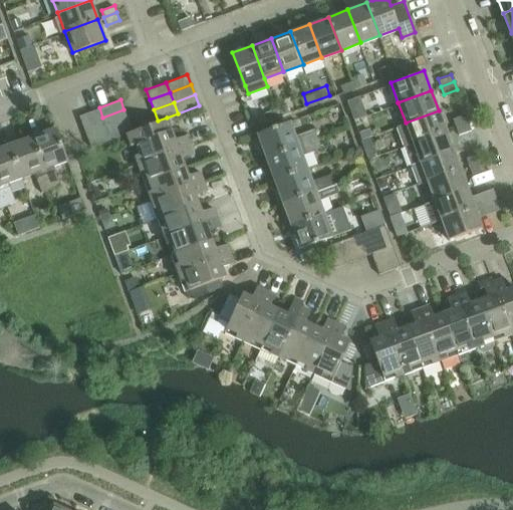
[(78,114),(82,124),(102,117),(99,107),(78,114)]
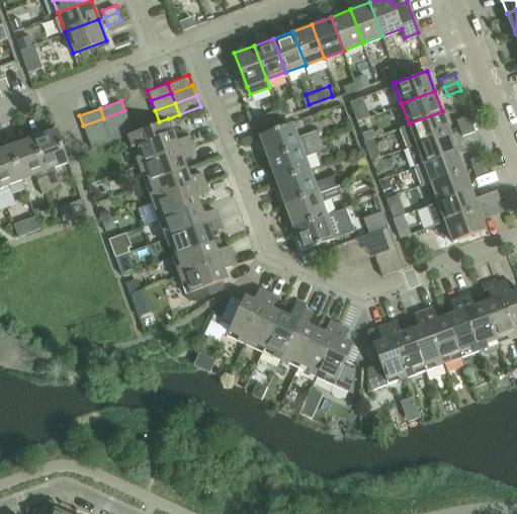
[(128,120),(124,110),(103,118),(107,129),(128,120)]
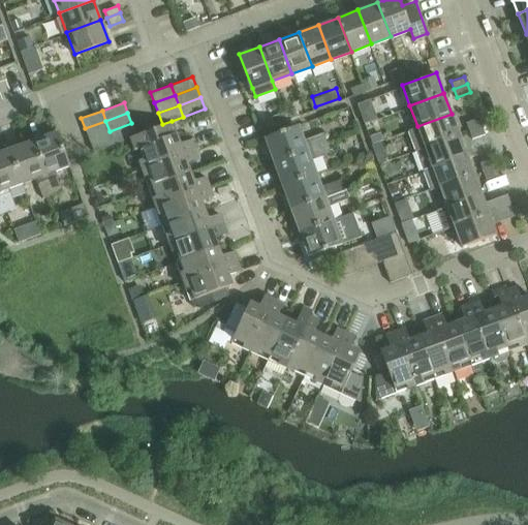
[(424,145),(459,132),(452,114),(417,126),(424,145)]
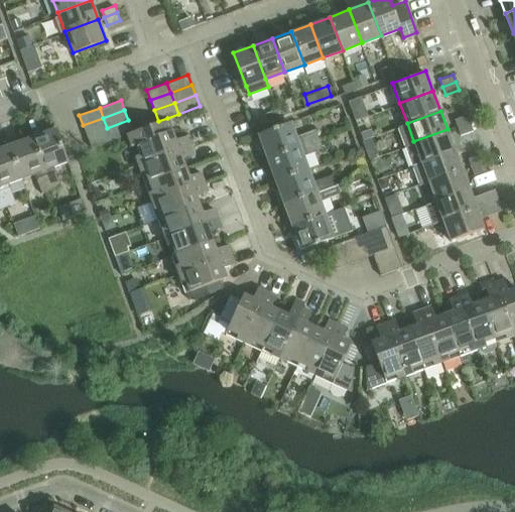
[(455,118),(458,126),(470,121),(467,113),(455,118)]
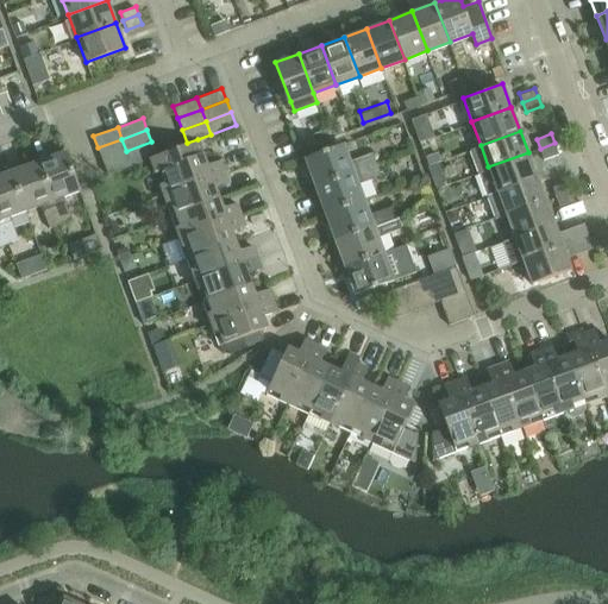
[(126,151),(121,139),(98,148),(102,159),(126,151)]
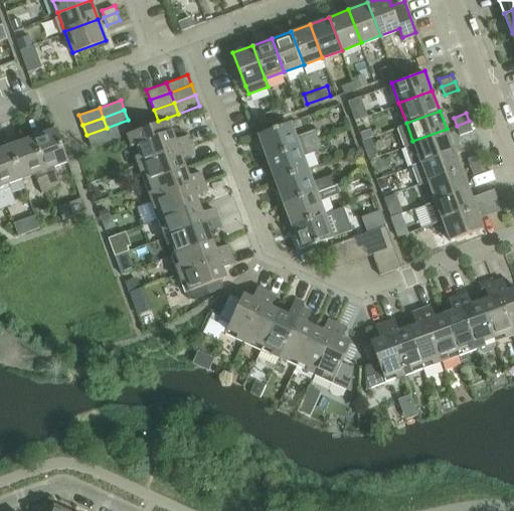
[(126,133),(137,163),(189,143),(186,134),(174,138),(167,118),(158,121),(132,130),(126,133)]
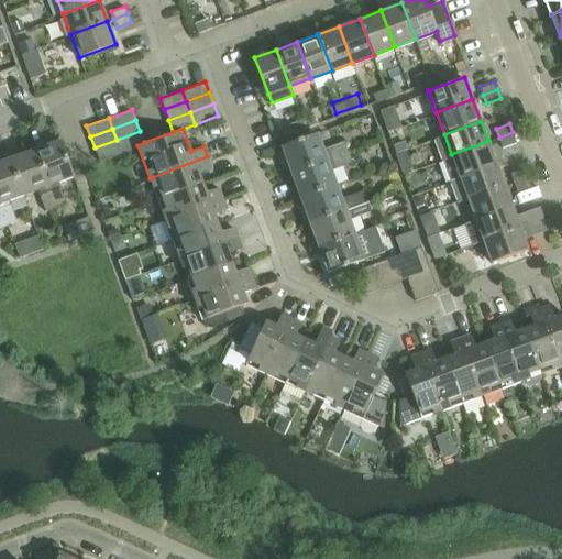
[(140,131),(117,140),(121,151),(138,145),(144,142),(140,131)]
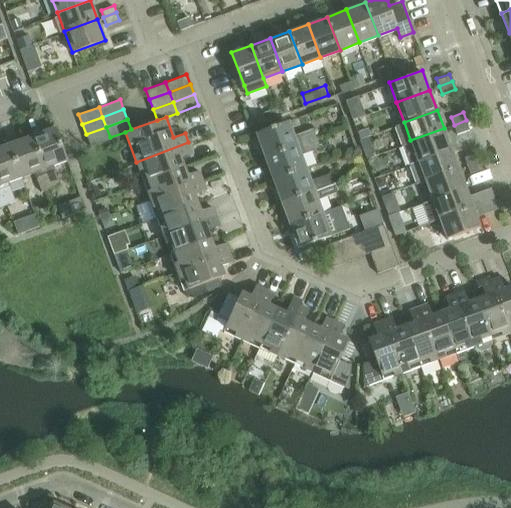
[(255,132),(264,155),(315,136),(312,127),(294,133),(289,119),(255,132)]
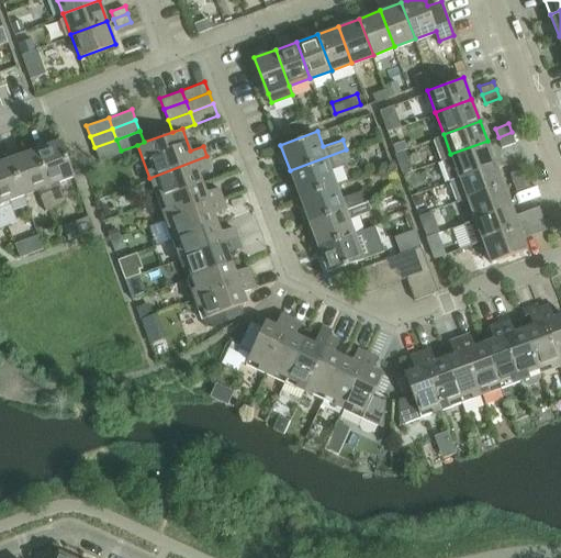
[(515,141),(512,132),(498,137),(501,146),(515,141)]
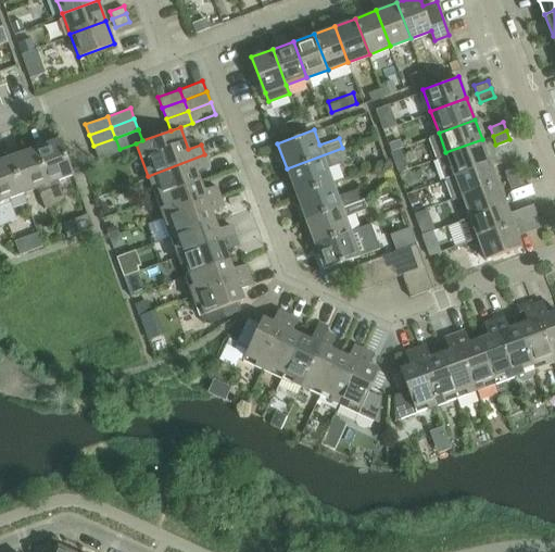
[(59,137),(33,147),(53,202),(65,199),(58,178),(72,173),(59,137)]
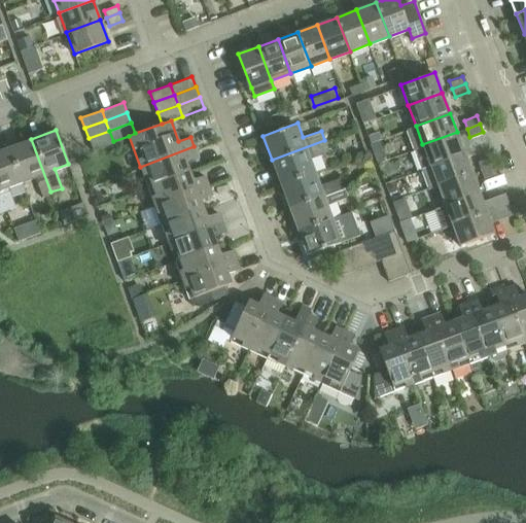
[(113,141),(109,131),(89,138),(92,149),(113,141)]
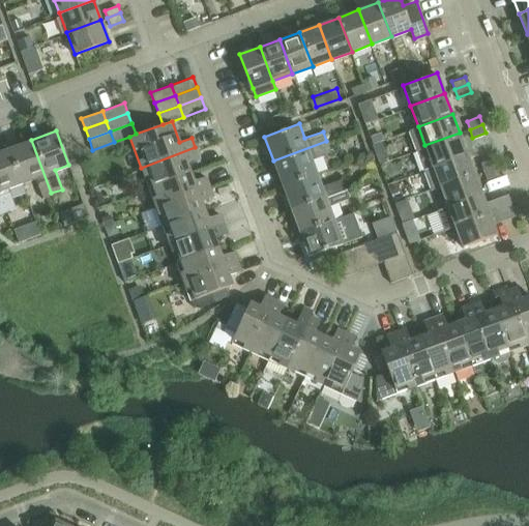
[(433,166),(467,153),(460,133),(424,145),(433,166)]
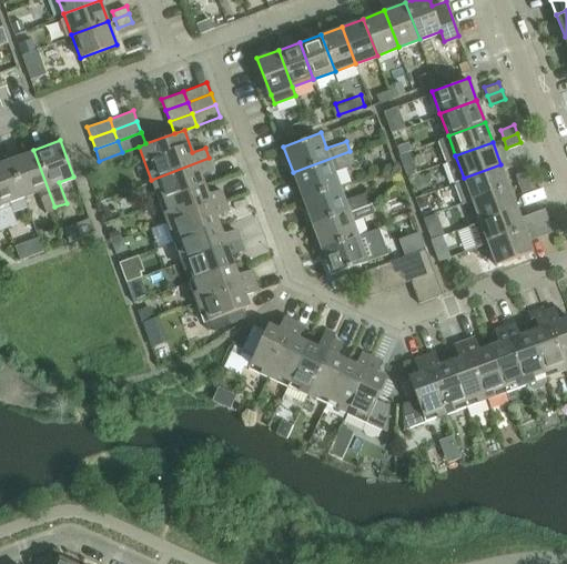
[(44,211),(54,207),(33,150),(8,159),(22,197),(37,191),(44,211)]
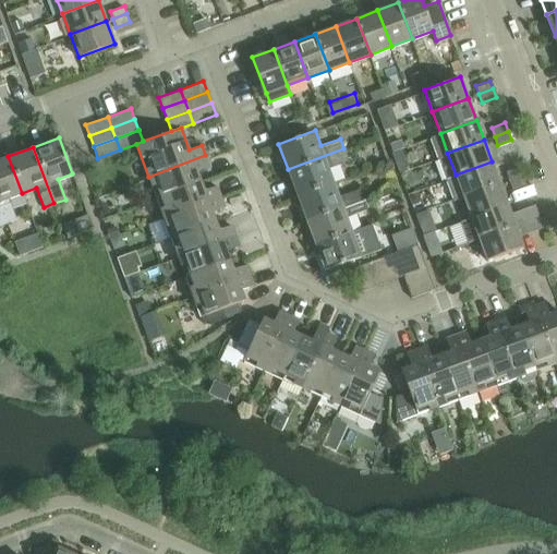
[(297,194),(333,181),(327,167),(348,159),(343,148),(288,169),(297,194)]
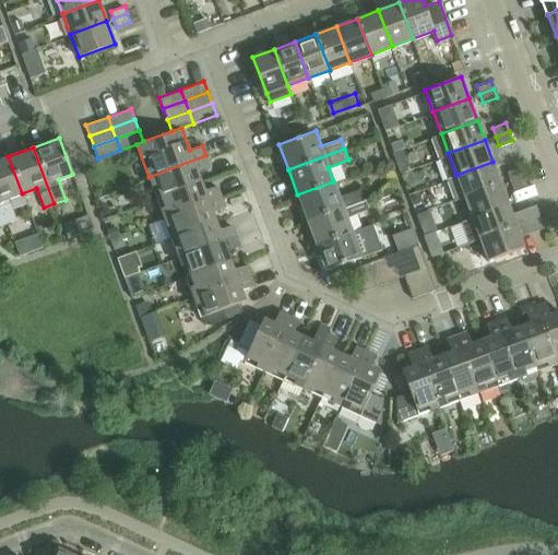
[(155,197),(200,180),(197,170),(210,166),(205,155),(149,177),(155,197)]
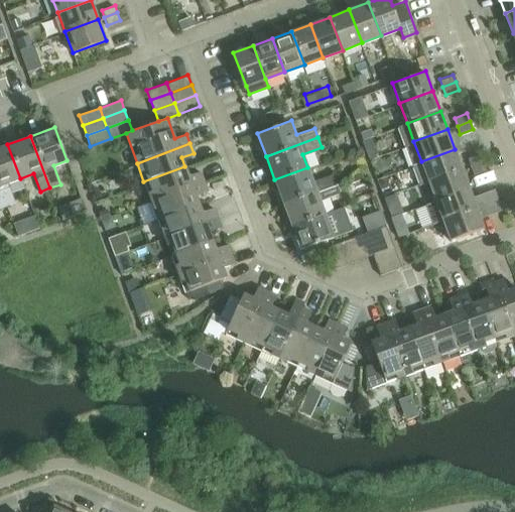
[(7,144),(0,147),(0,194),(4,206),(14,202),(7,182),(20,178),(7,144)]
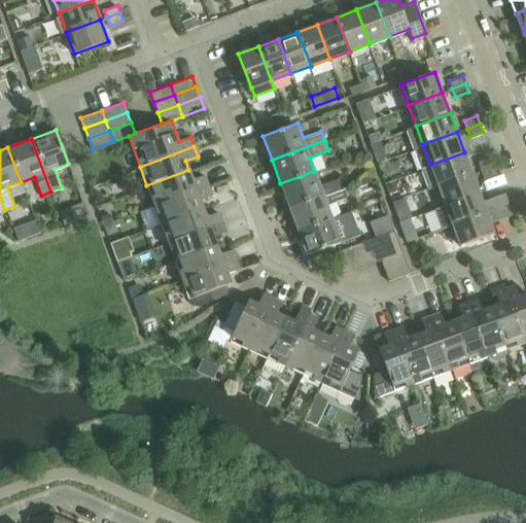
[(437,184),(471,172),(464,152),(430,165),(437,184)]
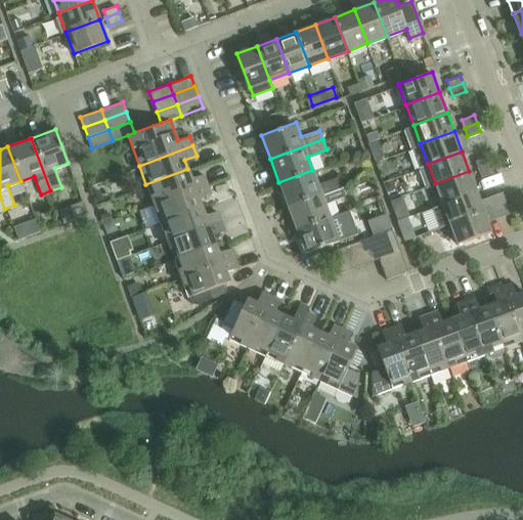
[(475,161),(477,169),(490,164),(487,156),(475,161)]
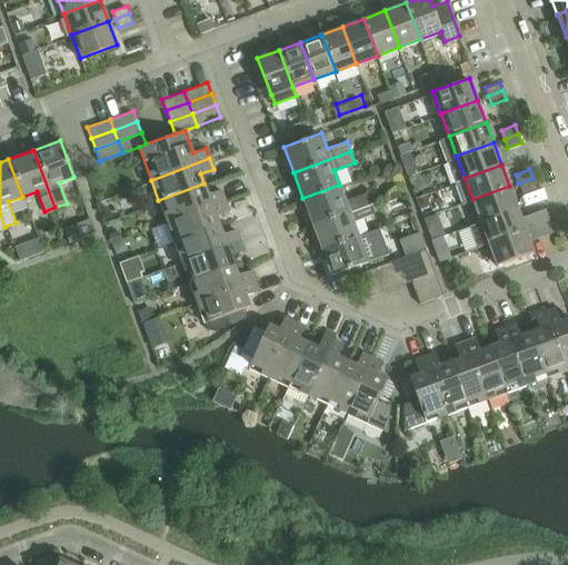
[(536,187),(532,178),(518,184),(521,192),(536,187)]
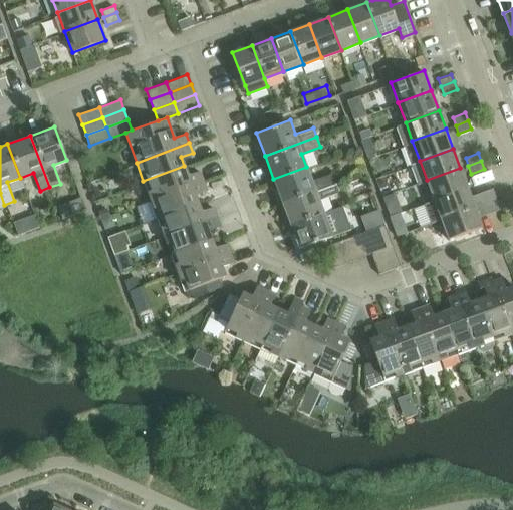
[(150,199),(202,180),(199,170),(187,174),(184,166),(143,181),(150,199)]
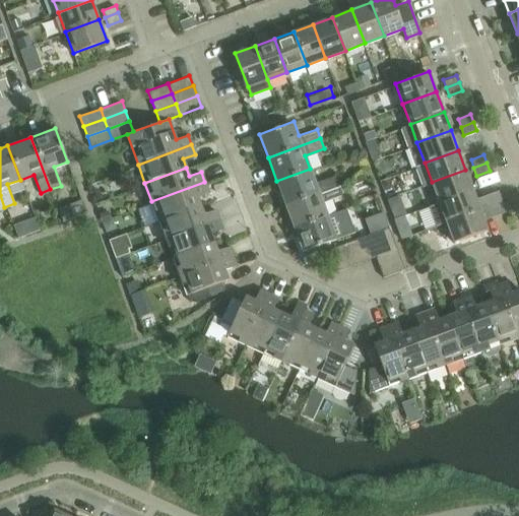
[(285,204),(337,184),(334,174),(315,181),(310,169),(276,181),(285,204)]
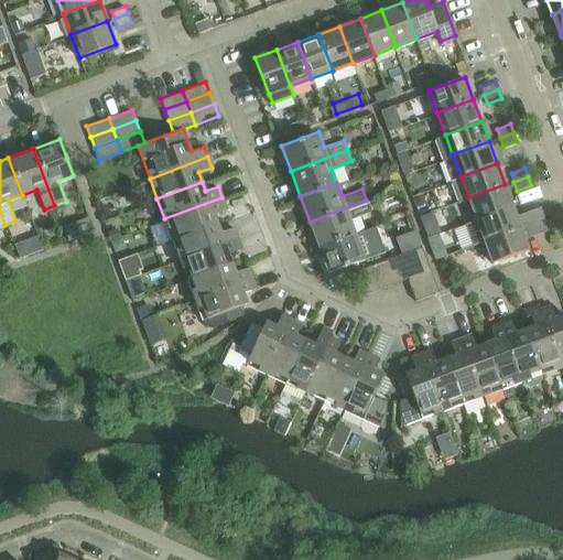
[(476,219),(512,205),(505,184),(468,197),(476,219)]
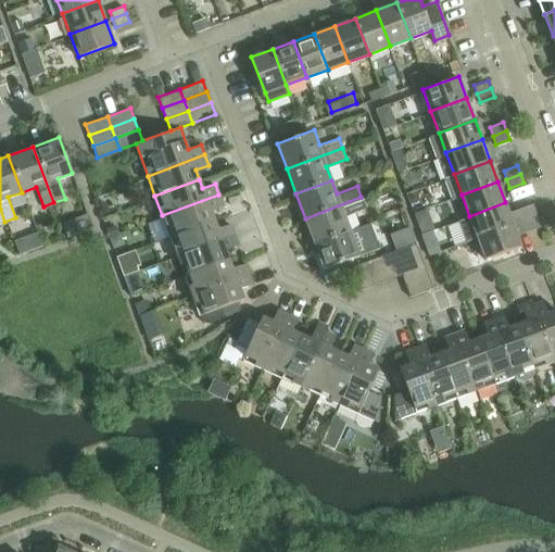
[(169,235),(213,218),(210,209),(223,204),(218,195),(162,215),(169,235)]
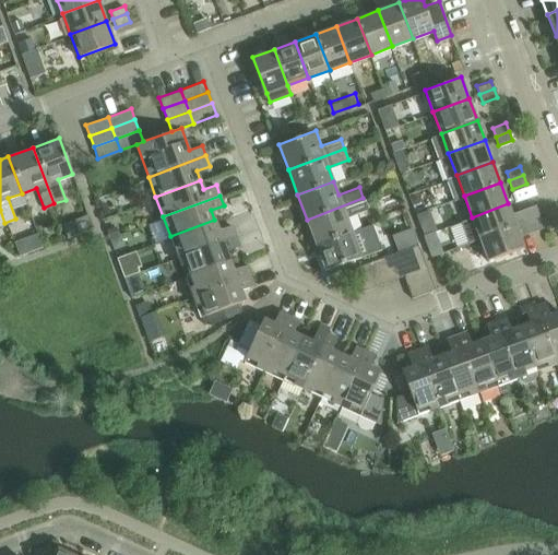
[(316,244),(352,231),(346,216),(367,209),(363,198),(307,220),(316,244)]
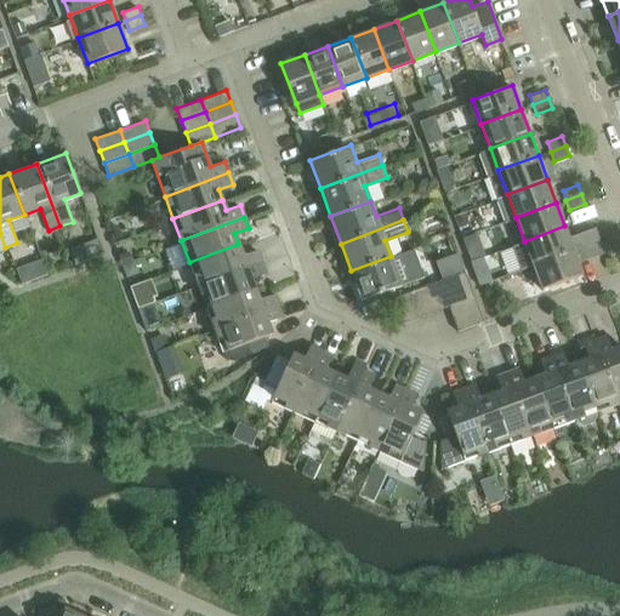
[(582,257),(607,249),(598,223),(574,232),(582,257)]
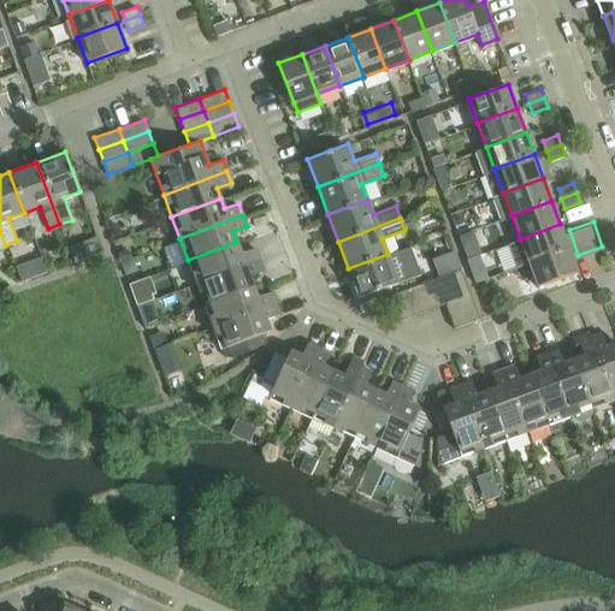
[(528,262),(568,247),(560,224),(520,239),(528,262)]
